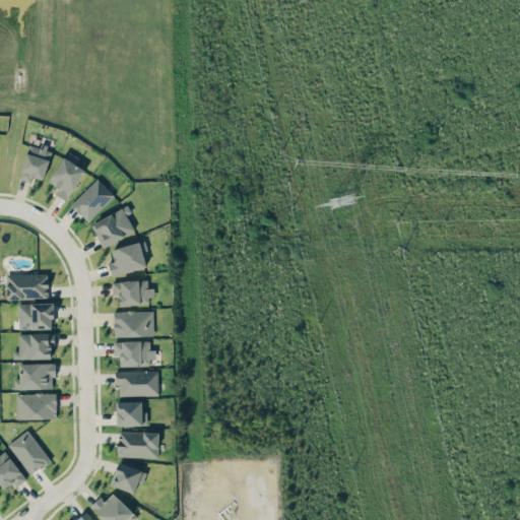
[(28,142),(18,178),(30,182),(33,176),(44,179),(52,148),(28,142)]
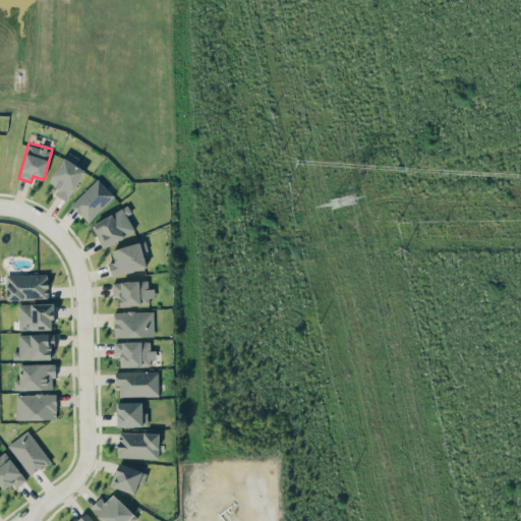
[(75,164),(79,158),(67,151),(49,181),(58,187),(54,193),(66,200),(84,170),(75,164)]
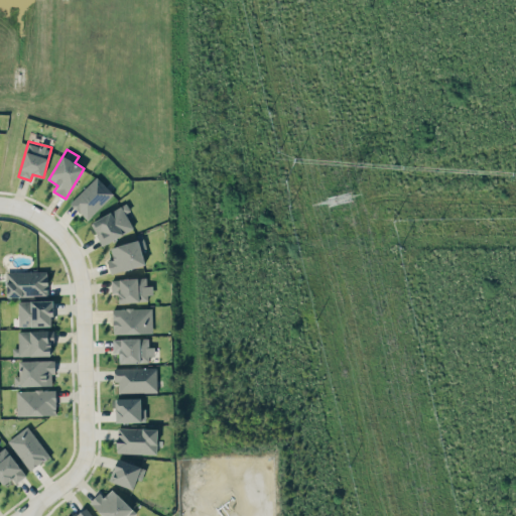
[(70,202),(86,219),(113,194),(97,176),(70,202)]
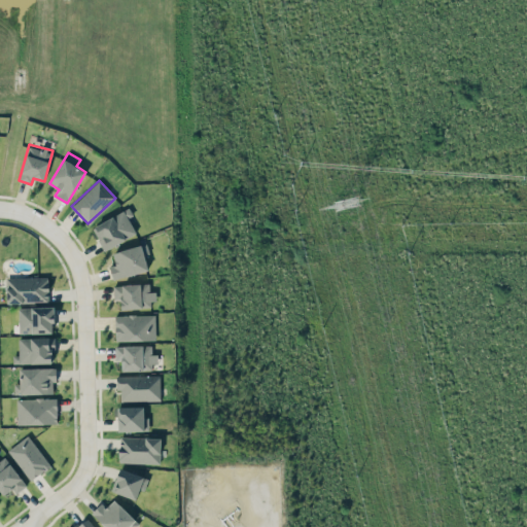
[(102,249),(136,235),(129,216),(133,215),(130,209),(93,224),(102,249)]
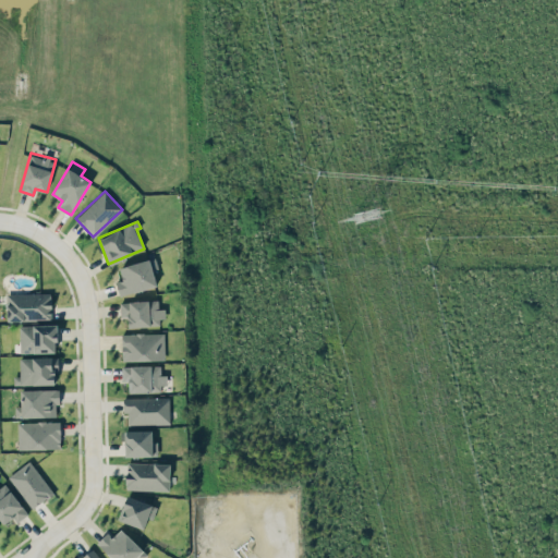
[(116,280),(119,295),(156,287),(150,259),(119,266),(122,279),(116,280)]
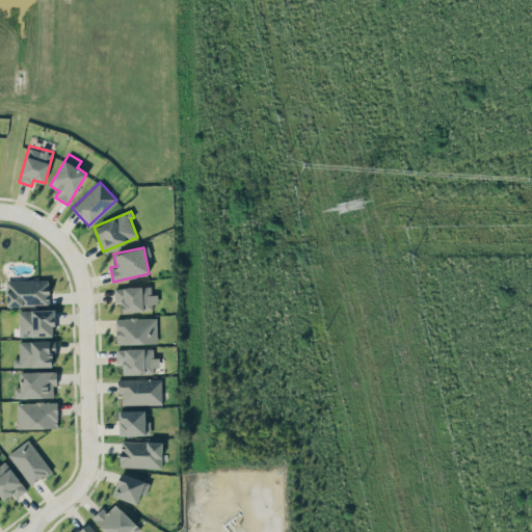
[(6,280),(7,304),(50,304),(49,278),(6,280)]
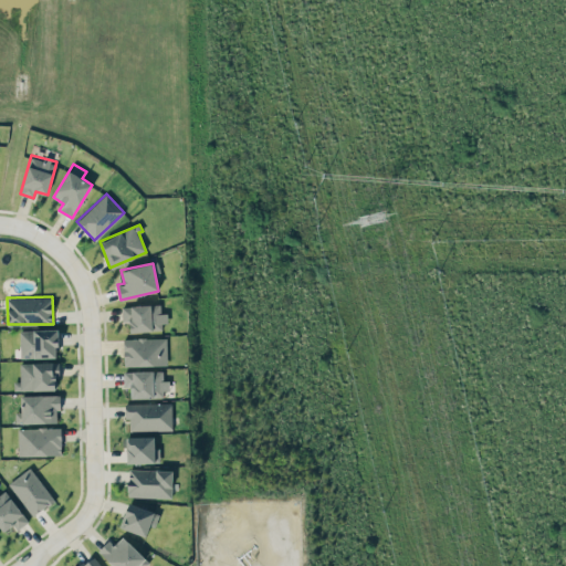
[(165,313),(160,313),(160,304),(122,305),(122,321),(129,320),(130,332),(166,329),(165,313)]
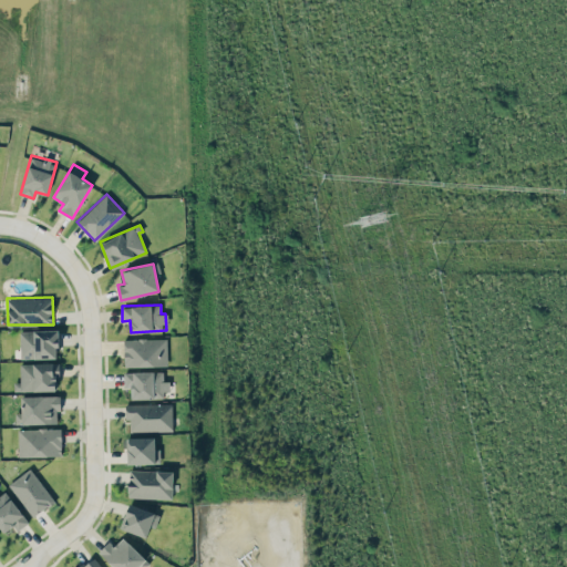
[(19,330),(21,359),(58,357),(57,329),(19,330)]
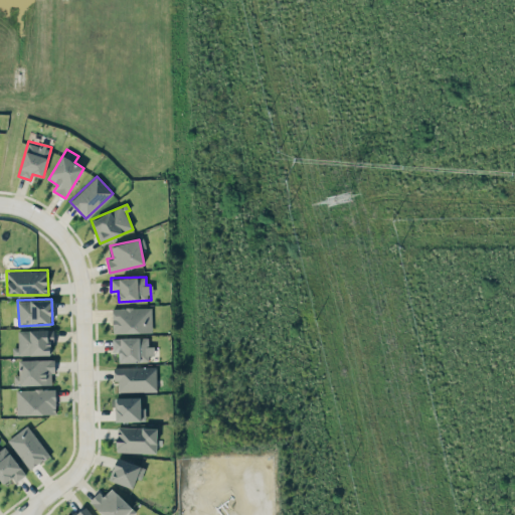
[(151,307),(112,308),(113,333),(152,332),(151,307)]
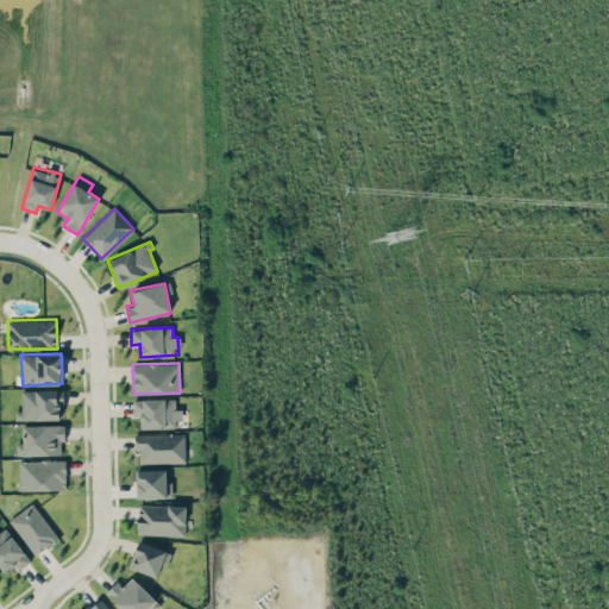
[(14,420),(62,419),(62,389),(22,390),(22,410),(14,410),(14,420)]
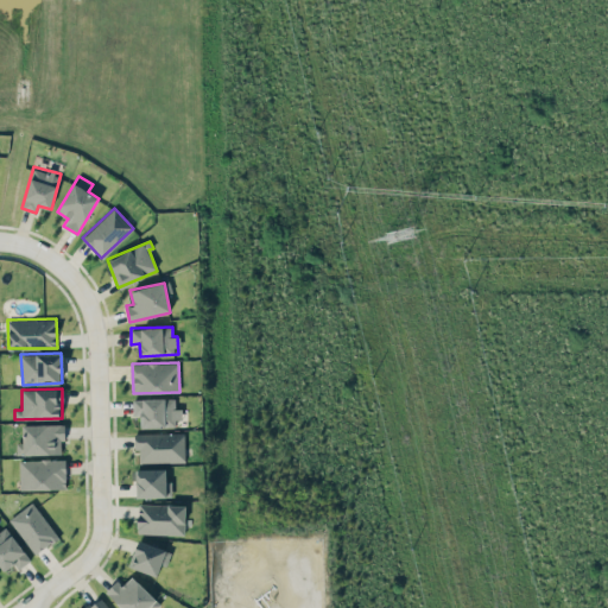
[(175,397),(133,399),(133,415),(140,415),(141,428),(179,426),(178,407),(175,407),(175,397)]
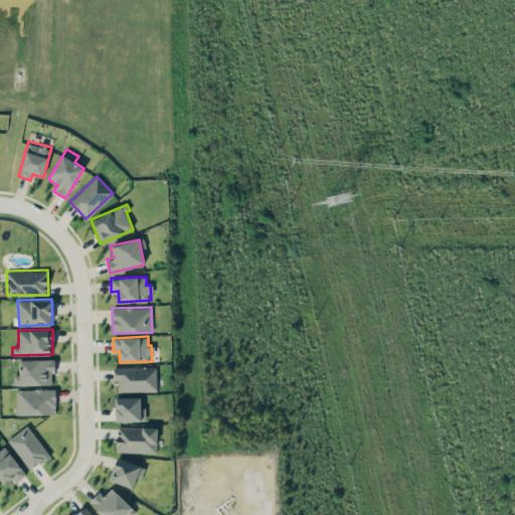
[(52,384),(51,373),(54,373),(54,359),(19,359),(19,375),(13,375),(14,384),(52,384)]
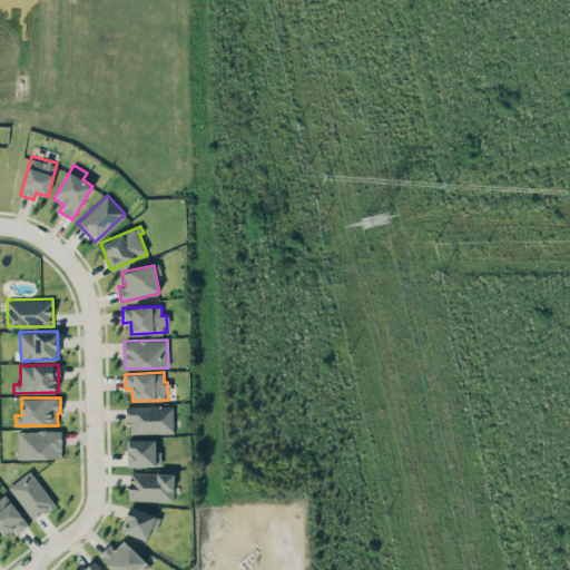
[(173,405),(126,406),(126,421),(130,421),(130,433),(173,433),(173,405)]
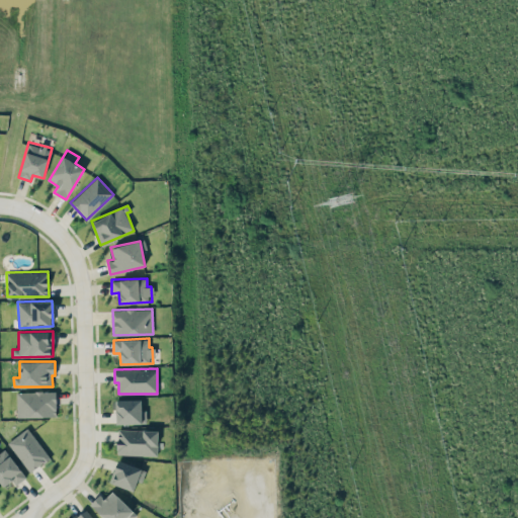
[(56,391),(16,392),(16,417),(56,416),(56,391)]
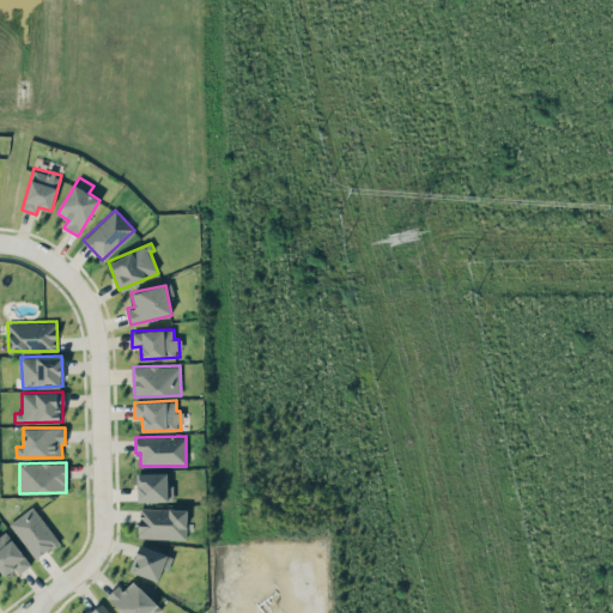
[(138,473),(138,502),(173,501),(173,484),(168,484),(167,472),(138,473)]
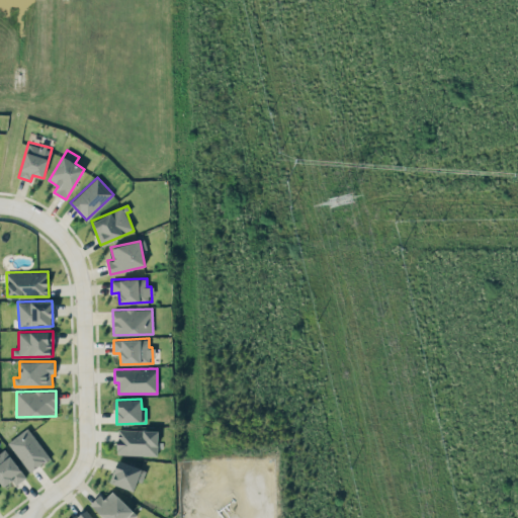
[(50,456),(27,427),(7,442),(30,471),(50,456)]
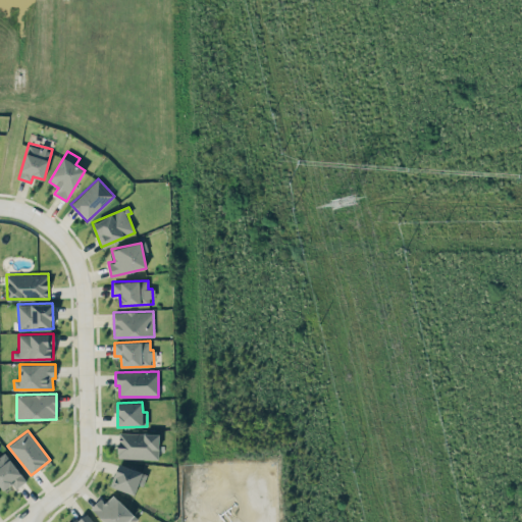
[(158,459),(159,433),(118,432),(117,457),(158,459)]
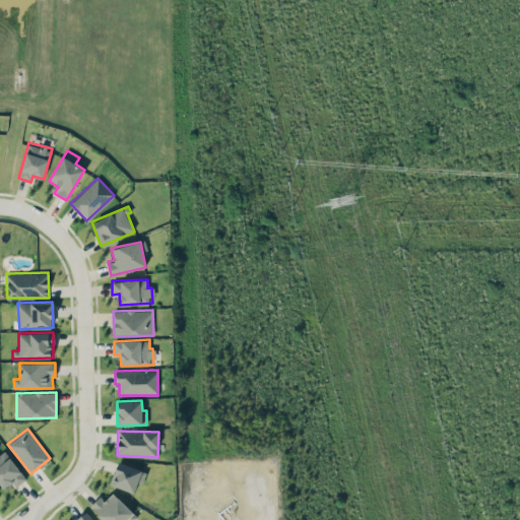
[(26,478),(3,448),(0,450),(0,481),(4,488),(12,481),(16,486),(26,478)]
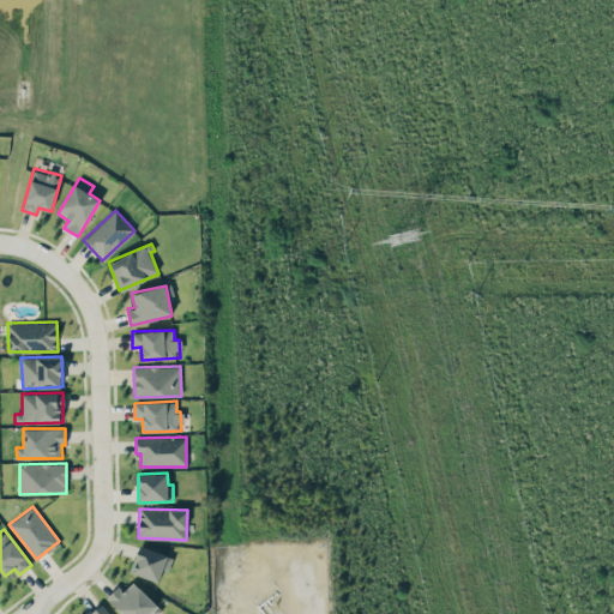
[(132,573),(160,581),(162,571),(168,573),(173,555),(139,546),(132,573)]
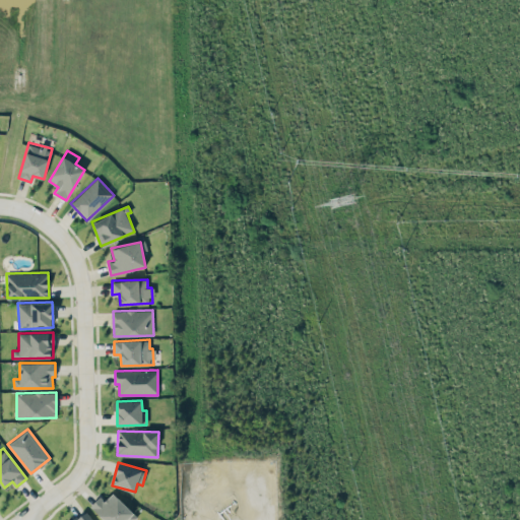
[(105,519),(126,519),(127,519),(133,519),(138,516),(113,493),(105,501),(100,496),(89,506),(105,519)]
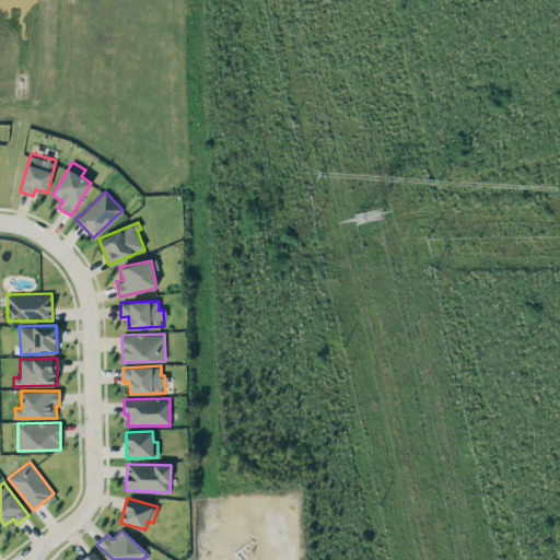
[(102,559),(95,549),(74,559),(102,559)]
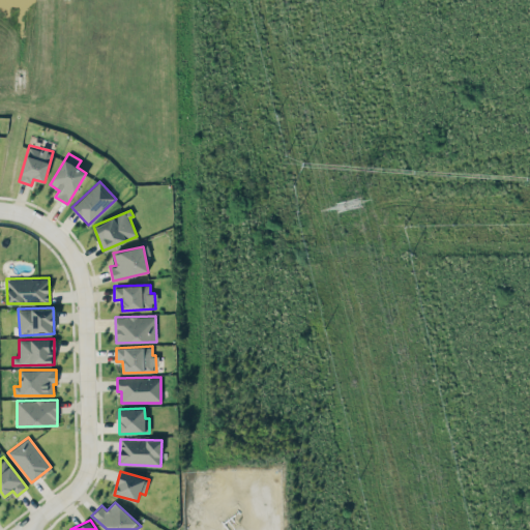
All buildings are outlined.
